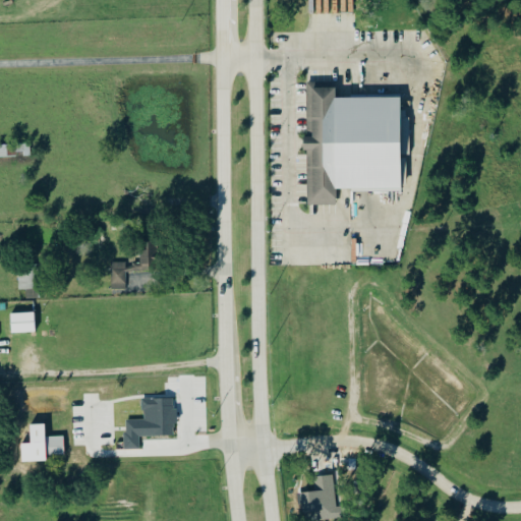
[(0,143),(0,155),(18,156),(18,153),(31,153),(31,145),(0,143)]
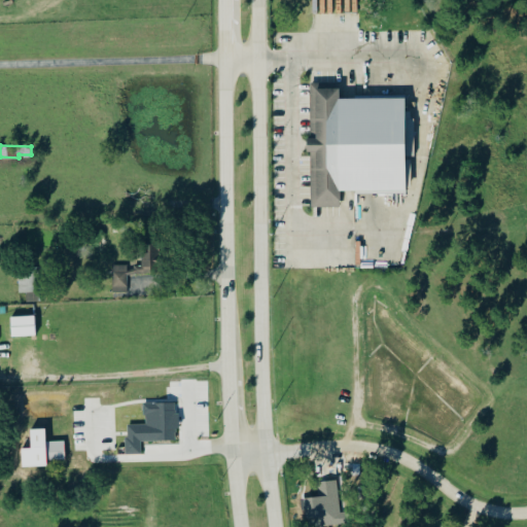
[(113,266),(114,292),(129,292),(128,275),(160,274),(159,244),(142,245),(143,266),(131,266),(113,266)]
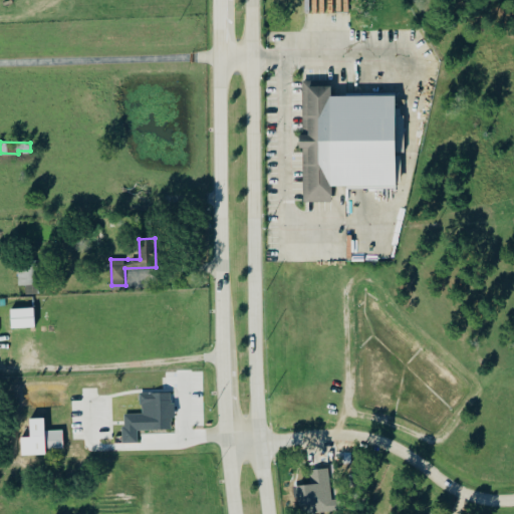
[(11,309),(12,328),(36,327),(35,308),(11,309)]
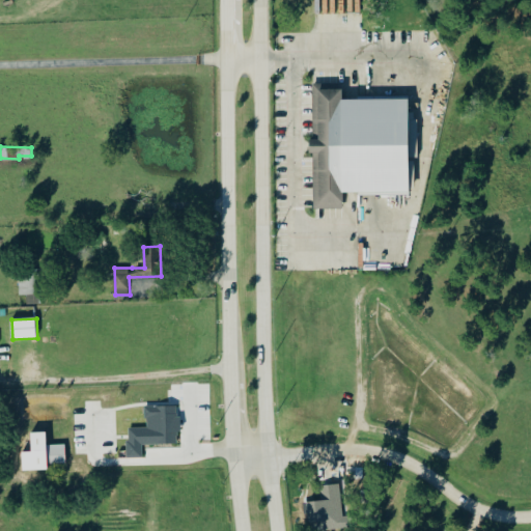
[(178,444),(179,407),(146,406),(146,428),(129,427),(129,457),(143,457),(143,444),(178,444)]
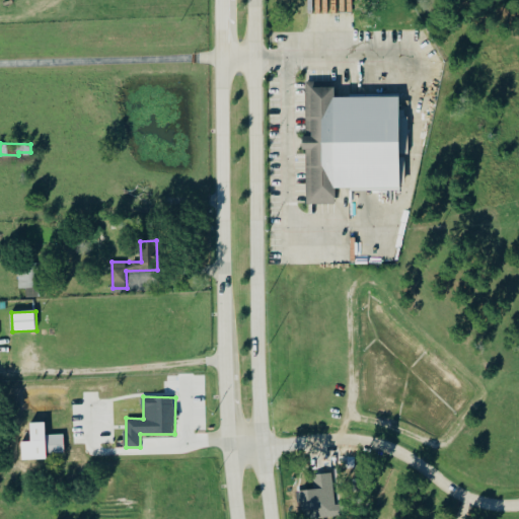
[(65,434),(46,435),(46,423),(30,423),(30,442),(21,442),(22,461),(48,459),(48,454),(65,453),(65,434)]
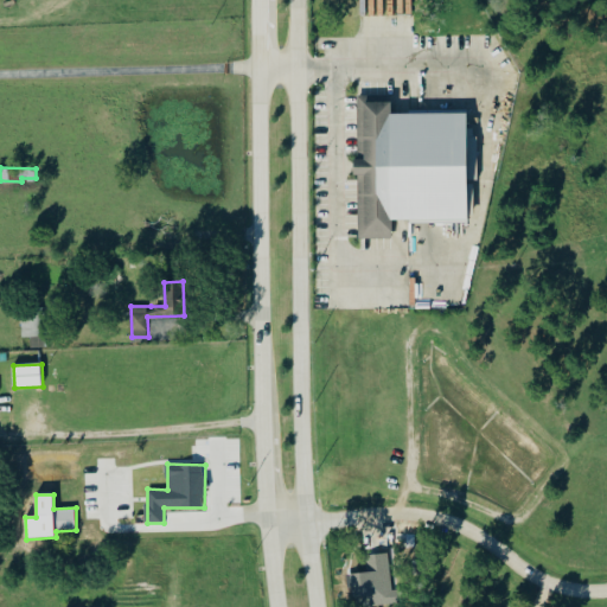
[(352,574),(353,606),(375,606),(374,585),(383,585),(382,573),(387,573),(385,554),(366,555),(368,574),(352,574)]
